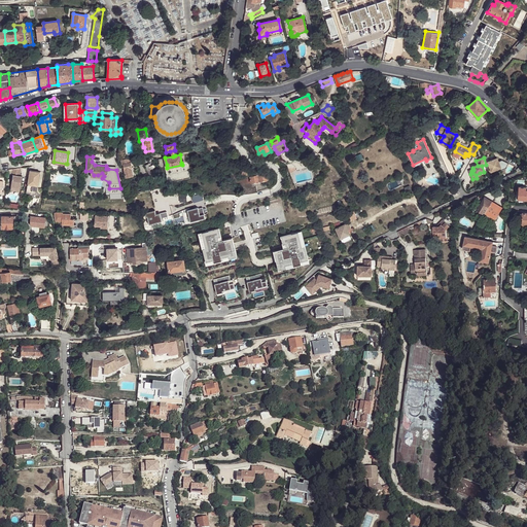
[(497,163),(496,159),(488,162),(491,171),(501,167),(501,168),(502,170),(507,169),(510,164),(502,161),(499,163),(497,163)]
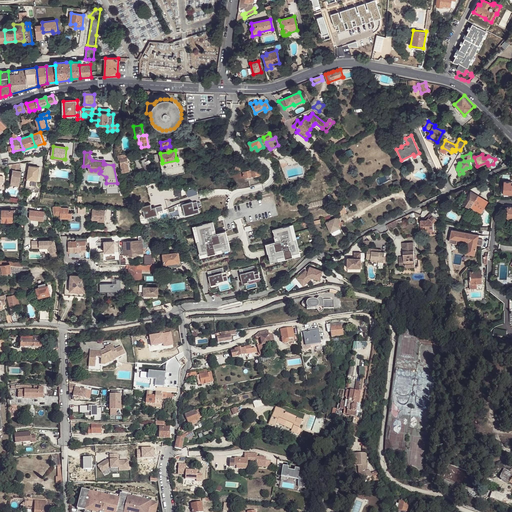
[(176,158),(177,160),(183,167),(187,166),(185,156),(176,158)]
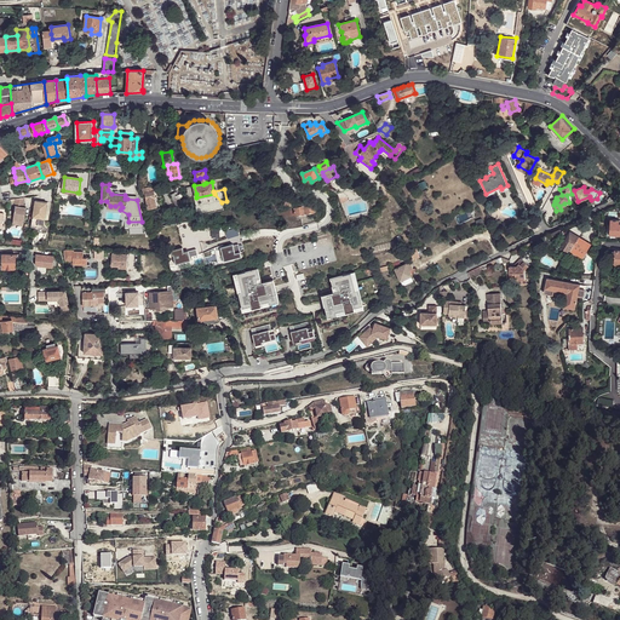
[(153,190),(145,193),(148,207),(155,206),(154,197),(155,197),(154,190),(153,190)]
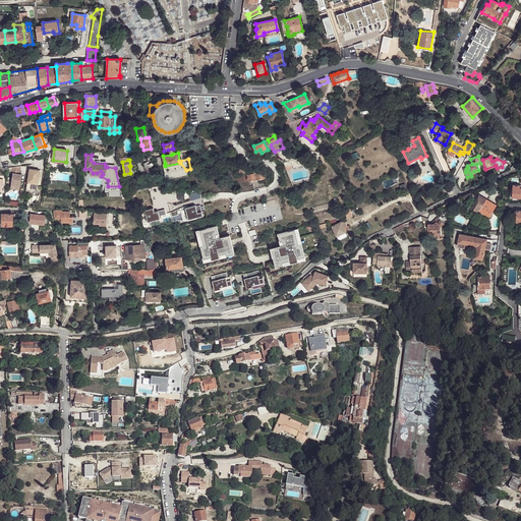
[(147,169),(152,167),(154,166),(152,160),(143,164),(146,169),(147,169)]
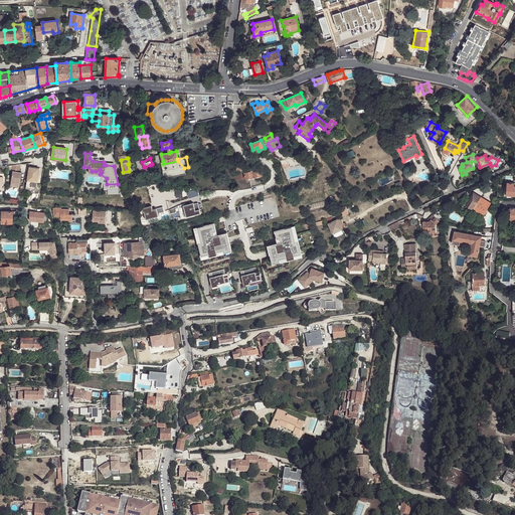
[(161,165),(164,178),(186,174),(184,168),(178,161),(163,164),(161,165)]
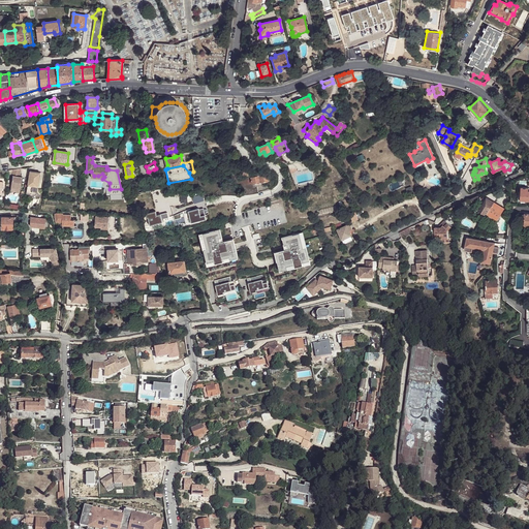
[(19,176),(21,176),(22,169),(13,170),(12,176),(13,177),(11,187),(21,188),(23,178),(20,178),(19,177),(19,176)]
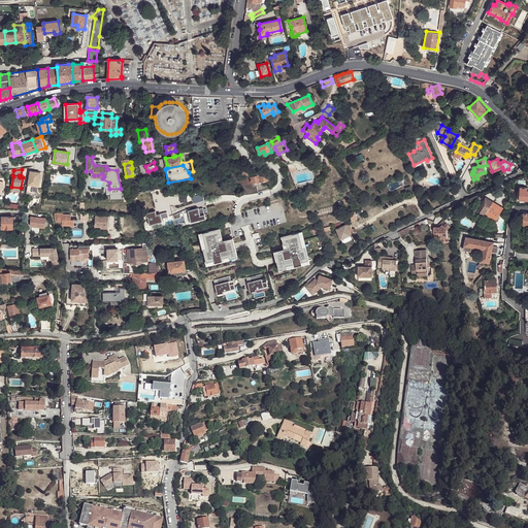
[(37,195),(40,173),(30,172),(27,193),(37,195)]
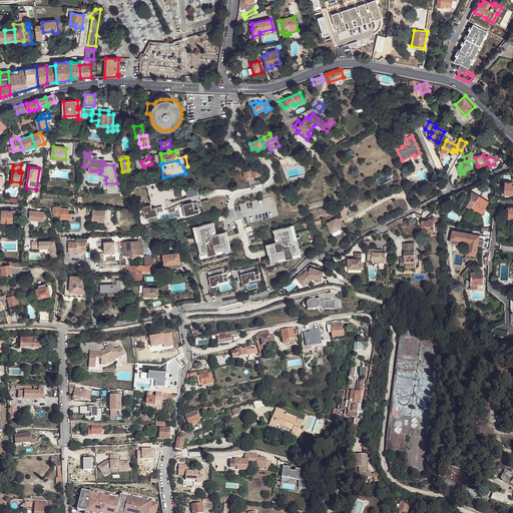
[(261,174),(260,168),(255,169),(255,167),(246,169),(247,170),(235,172),(236,173),(233,173),(232,177),(240,178),(261,174)]
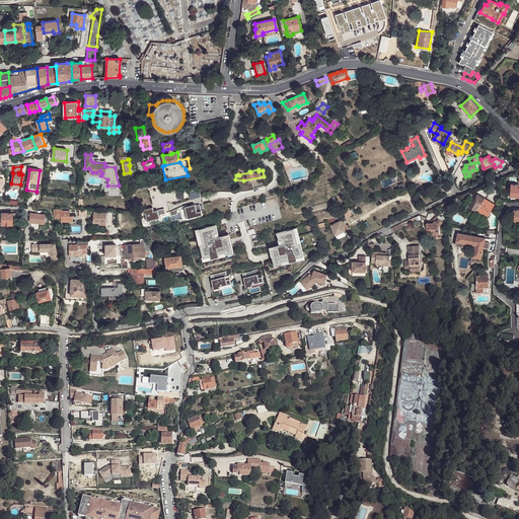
[(510,197),(516,197),(518,197),(518,187),(518,184),(511,183),(511,189),(510,197)]
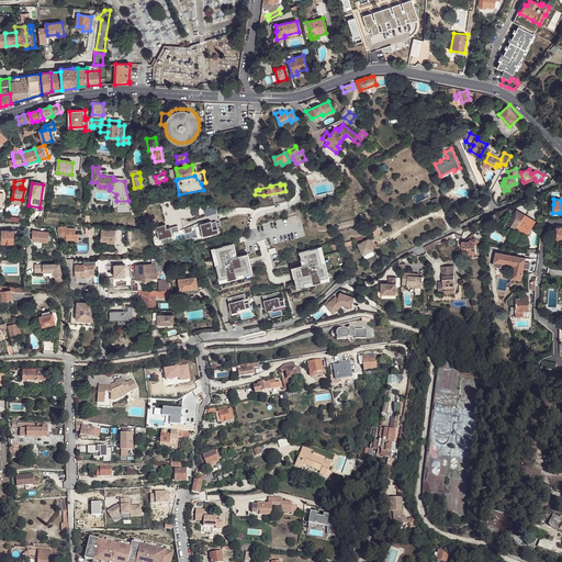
[(508,208),(501,212),(503,217),(508,215),(507,214),(509,213),(508,208)]
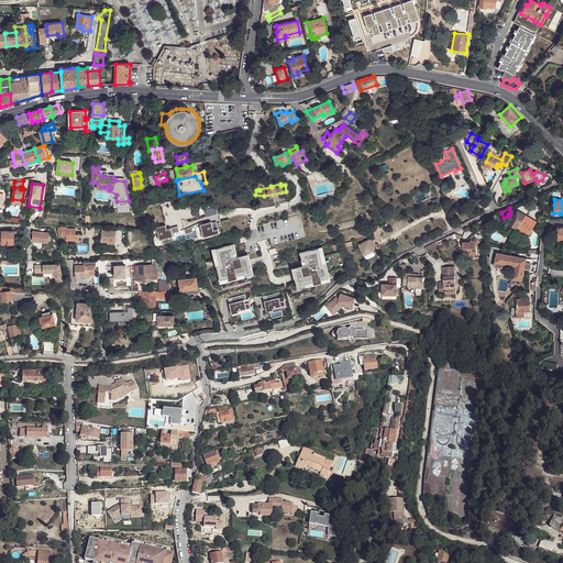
[(517,227),(519,228),(529,234),(537,222),(526,216),(522,213),(518,211),(510,224),(516,228),(517,227)]
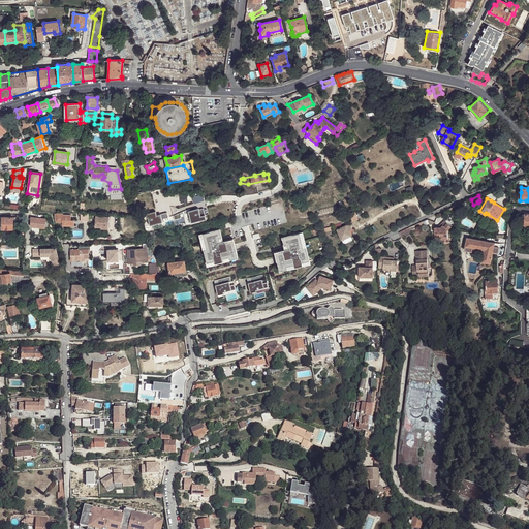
[(198,209),(188,211),(191,223),(206,219),(204,209),(198,210),(198,209)]
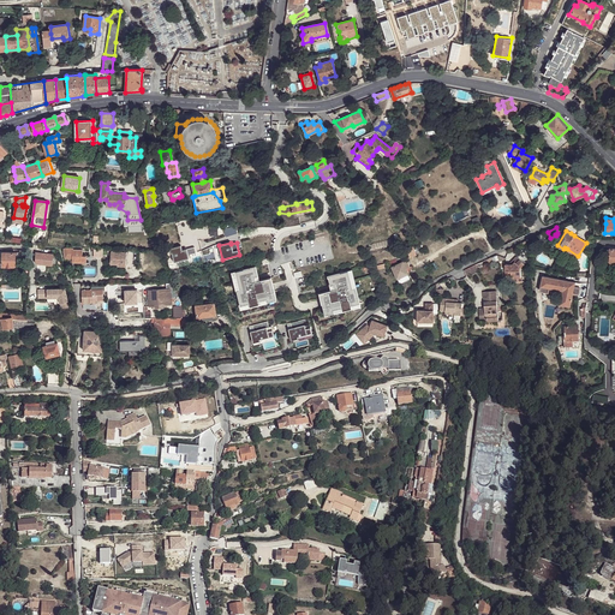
[(181,245),(169,248),(171,252),(172,252),(174,261),(189,257),(189,254),(196,252),(195,246),(183,250),(181,245)]
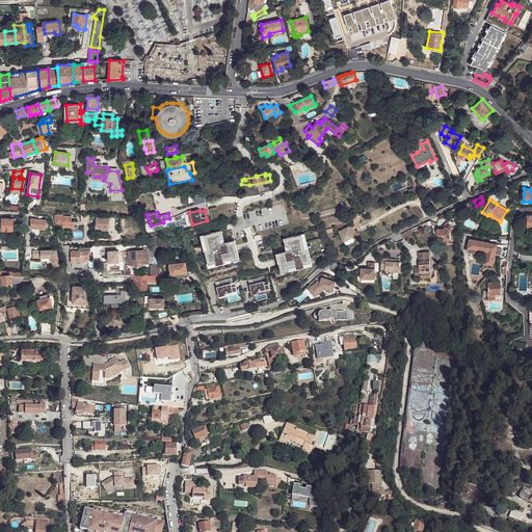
[(352,223),(355,222),(358,220),(356,213),(353,214),(348,214),(352,223)]
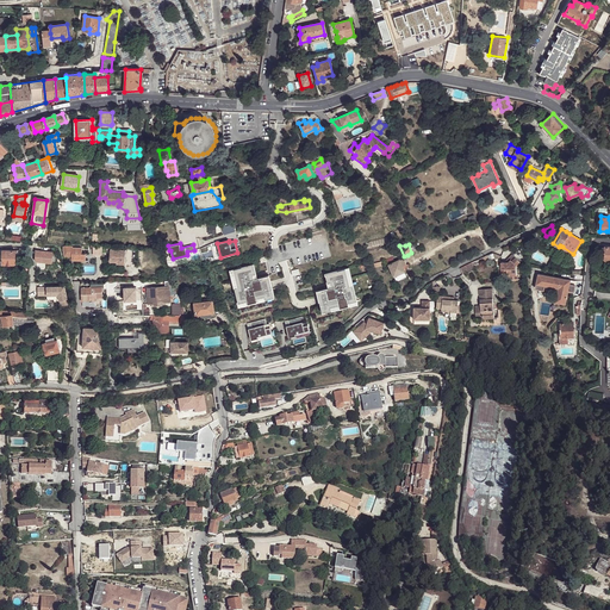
[(73,247),(69,247),(64,246),(64,250),(66,257),(67,257),(68,257),(69,257),(70,260),(73,260),(86,260),(86,254),(81,254),(82,248),(73,248),(73,247)]
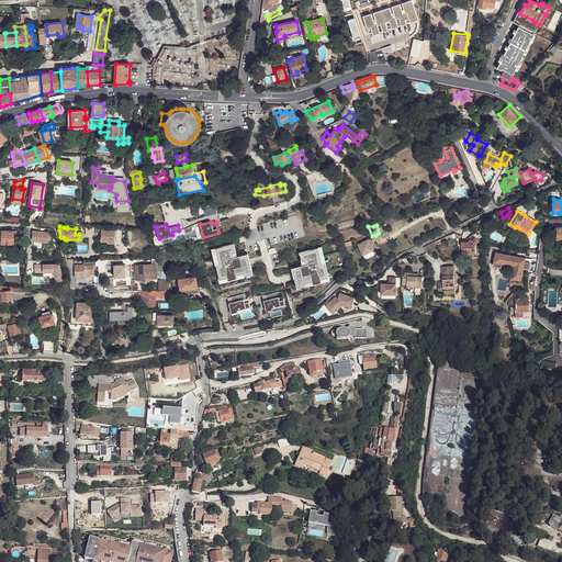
[(6,243),(11,243),(14,243),(14,231),(2,231),(2,243),(6,243)]
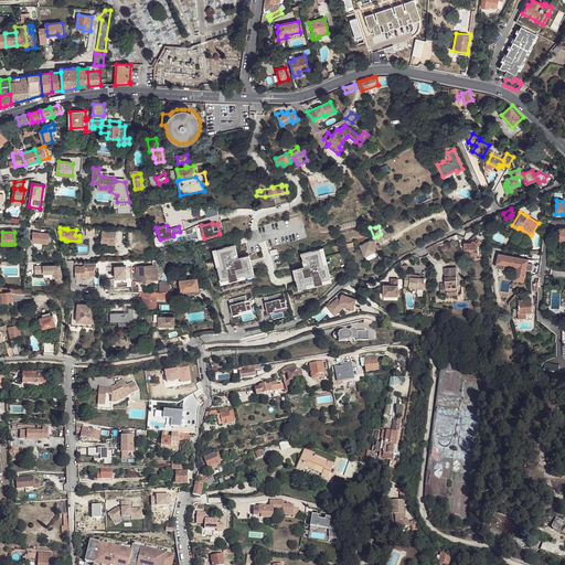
[(116,232),(102,232),(102,234),(102,243),(108,243),(108,244),(116,245),(116,232)]
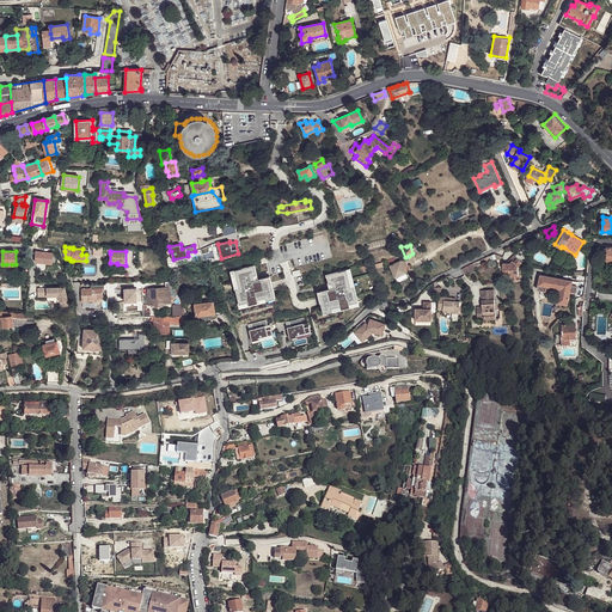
[(56,264),(57,259),(57,258),(57,257),(56,256),(56,255),(55,255),(55,254),(36,252),(35,262),(56,264)]
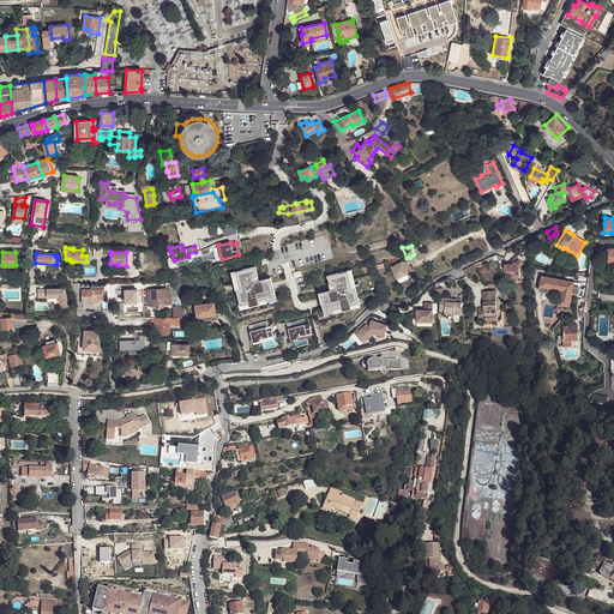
[(517,257),(513,260),(515,262),(512,264),(510,264),(506,264),(506,278),(511,278),(511,277),(521,276),(521,266),(524,264),(517,257)]
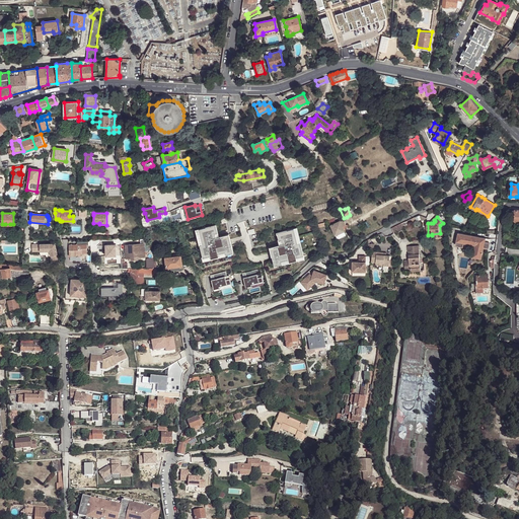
[(342,225),(340,221),(338,223),(332,225),(330,226),(336,235),(345,230),(342,225)]
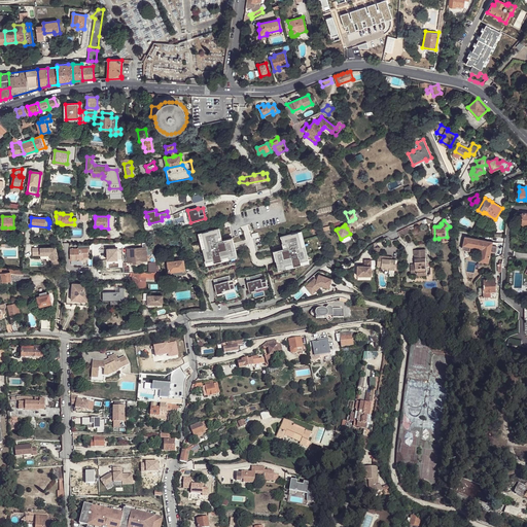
[(401,235),(410,231),(409,226),(399,231),(400,234),(401,235)]
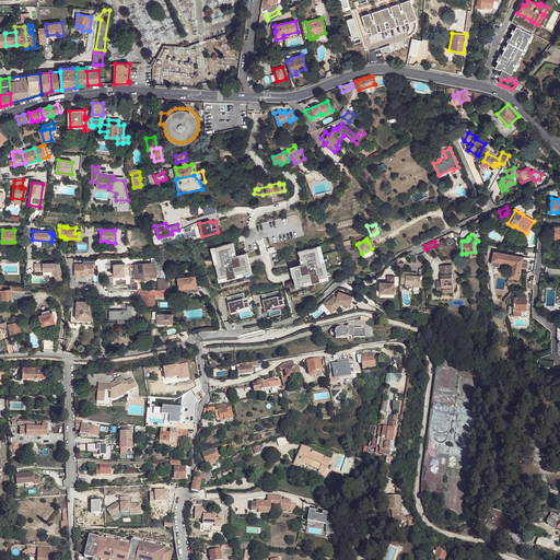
[(218,247),(214,248),(218,264),(216,265),(219,278),(226,277),(228,279),(235,277),(235,275),(243,272),(243,275),(252,272),(246,253),(233,256),(232,253),(235,252),(233,243),(221,246),(218,247)]
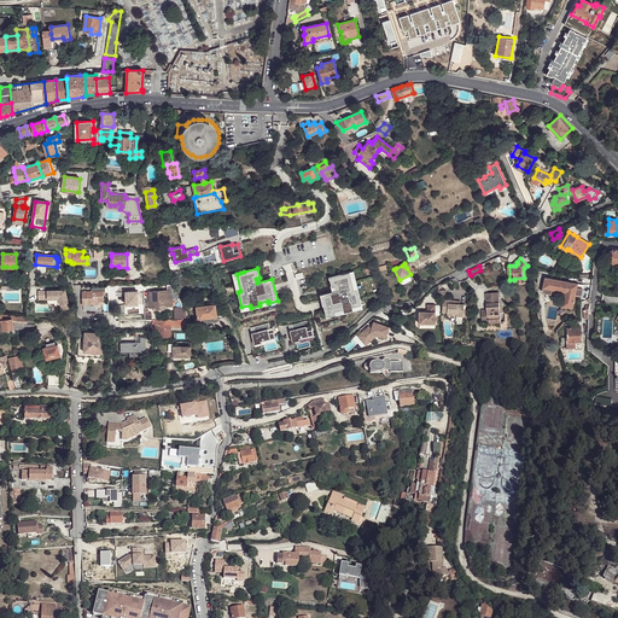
[(342,275),(330,279),(332,287),(334,287),(336,291),(332,292),(321,295),(326,318),(336,315),(334,312),(343,310),(344,313),(353,310),(353,308),(361,305),(357,290),(354,291),(349,273),(345,274),(342,275)]
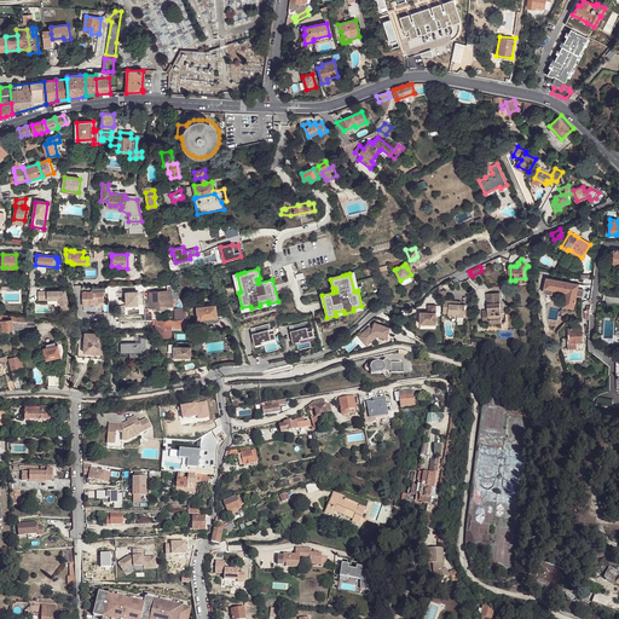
[(578,295),(579,288),(580,284),(548,278),(545,293),(554,294),(554,290),(567,293),(567,298),(565,306),(574,308),(578,295)]
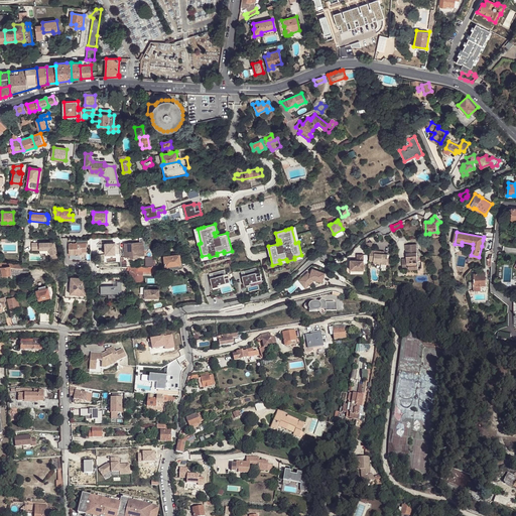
[(149,242),(125,244),(126,257),(131,257),(131,259),(138,258),(138,256),(145,256),(145,253),(147,253),(147,250),(151,248),(149,242)]
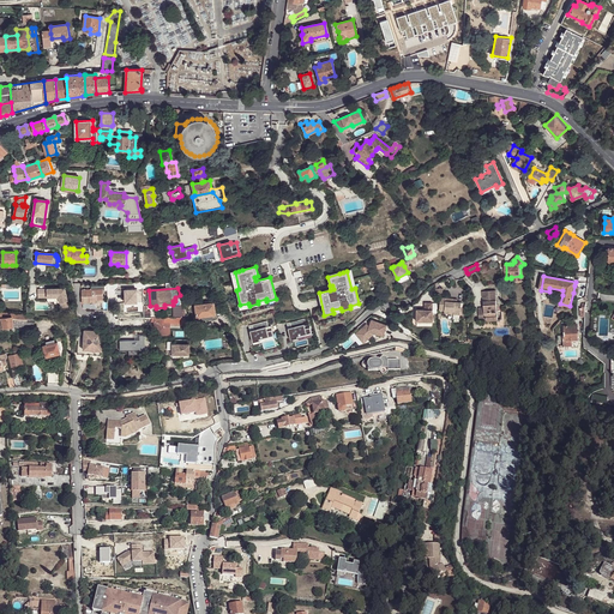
[(65,289),(46,289),(46,293),(37,293),(37,298),(58,298),(61,308),(68,306),(65,289)]
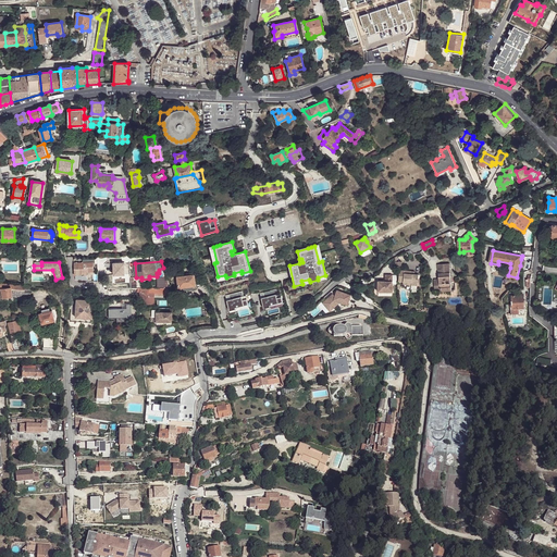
[(87,272),(90,272),(94,271),(94,262),(74,262),(74,274),(76,274),(79,274),(87,274),(87,272)]
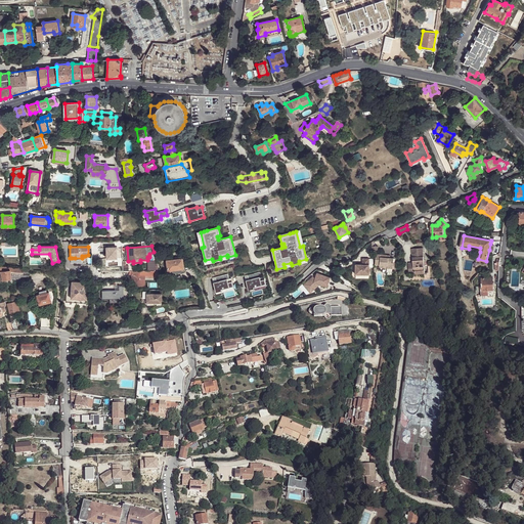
[(118,247),(106,248),(106,258),(118,258),(118,247)]
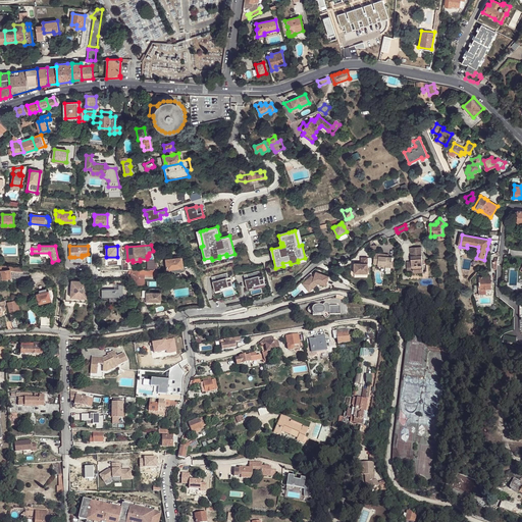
[(411,247),(412,258),(421,258),(420,247),(411,247)]
